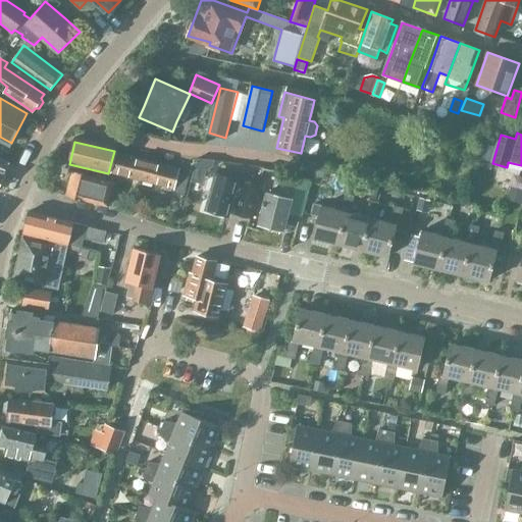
[(185,196),(189,175),(177,172),(178,169),(118,153),(113,174),(173,189),(172,193),(185,196)]
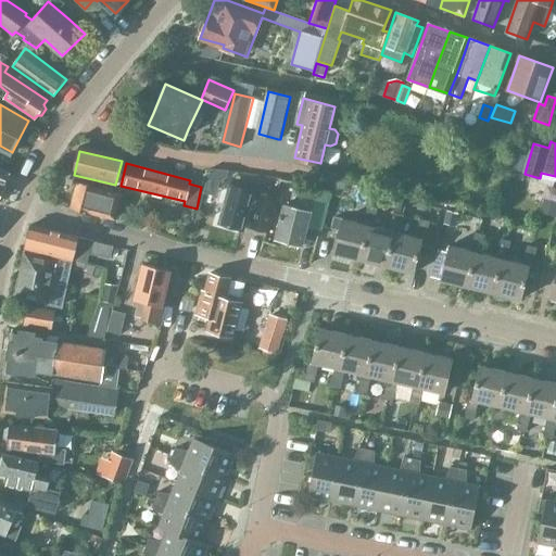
[(327,172),(325,185),(343,189),(346,176),(327,172)]
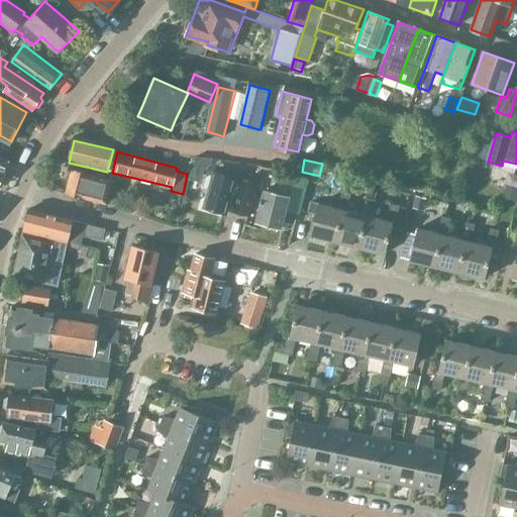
[(297,213),(304,187),(306,180),(261,167),(260,173),(280,178),(276,193),(266,190),(256,222),(281,228),(286,210),(297,213)]
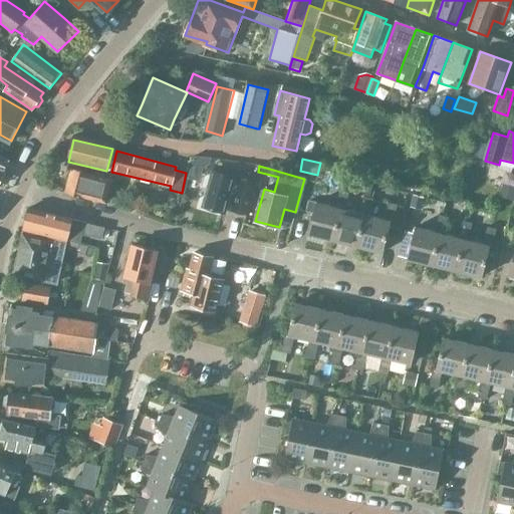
[(107,204),(113,180),(71,170),(65,194),(107,204)]
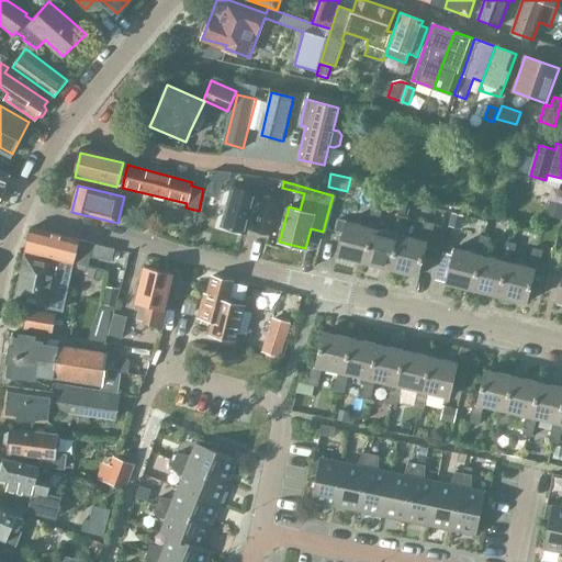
[(232,188),(221,226),(247,233),(249,225),(254,226),(262,195),(232,188)]
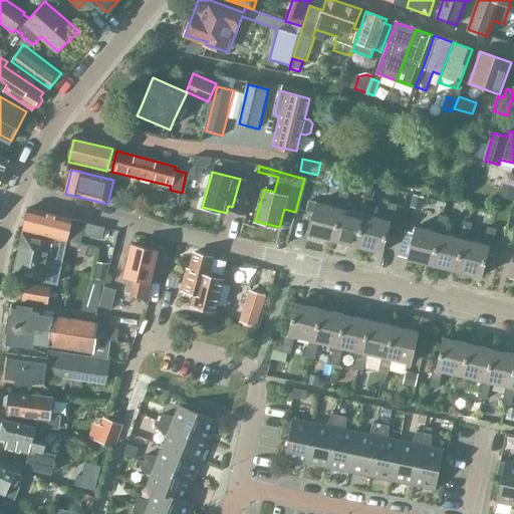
[(232,207),(231,210),(247,214),(247,213),(255,184),(240,179),(232,207)]
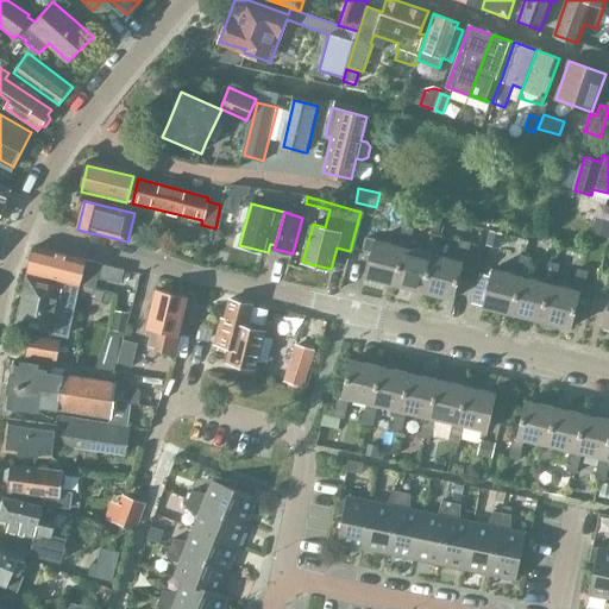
[(608,223),(595,219),(591,232),(607,238),(608,231),(608,223)]
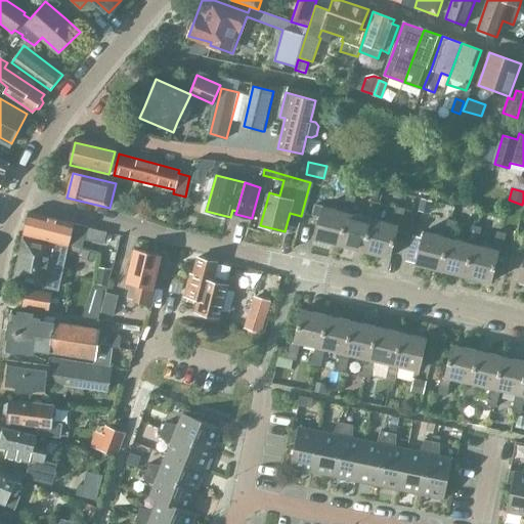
[(352,213),(356,197),(346,194),(342,211),(323,206),(320,216),(315,238),(340,246),(348,212),(352,213)]
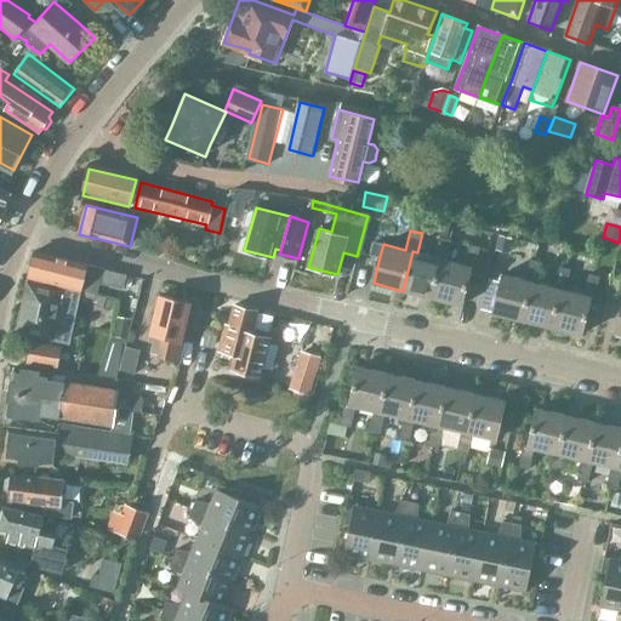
[(499,237),(495,250),(508,254),(511,239),(499,237)]
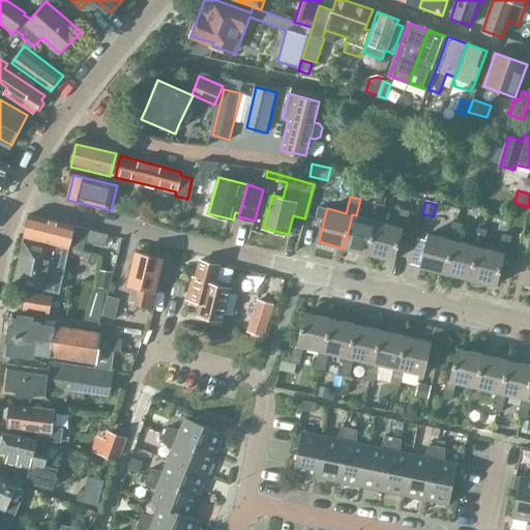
[(381,222),(385,205),(375,203),(371,219),(356,215),(352,214),(344,248),(369,255),(377,221),(381,222)]
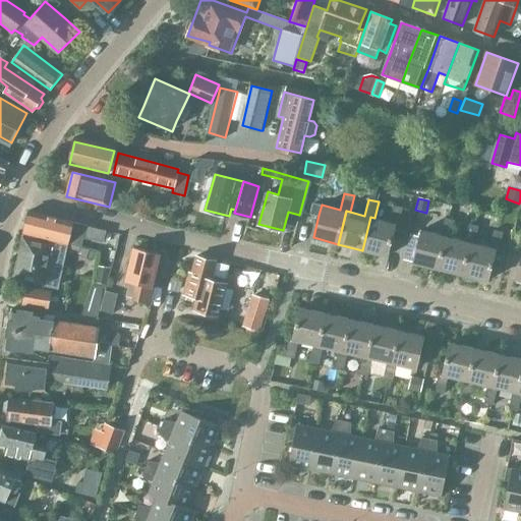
[(313,203),(310,213),(319,215),(322,205),(313,203)]
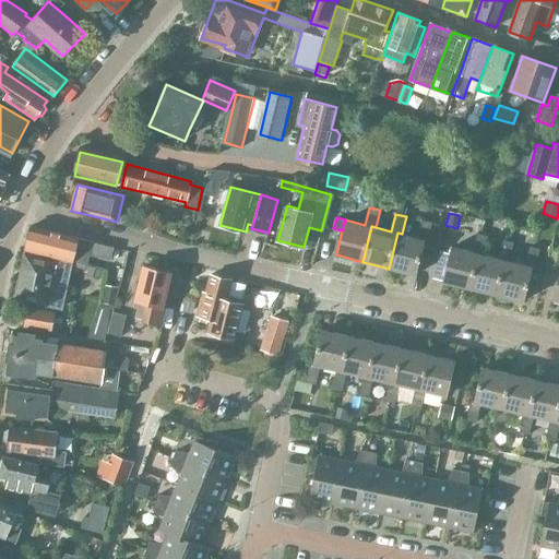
[(427,244),(432,224),(432,223),(421,219),(417,238),(402,234),(397,233),(389,269),(416,275),(425,242),(427,244)]
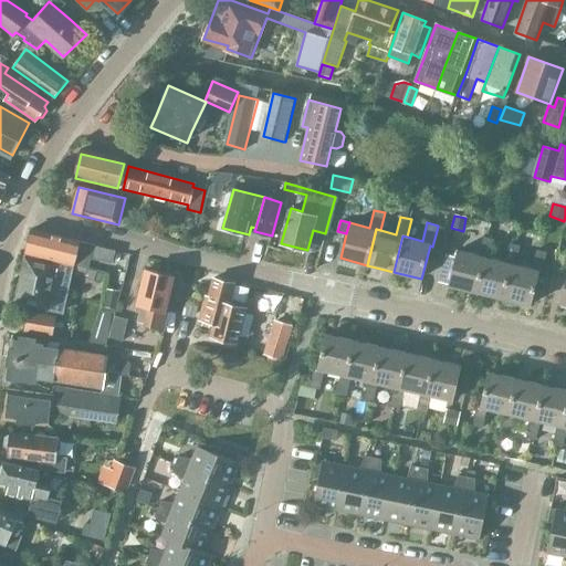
[(102,259),(104,248),(96,245),(32,230),(28,253),(87,268),(91,257),(102,259)]
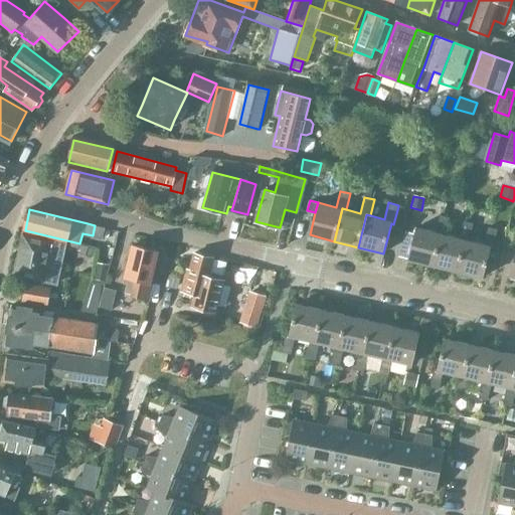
[(436,231),(416,227),(408,260),(434,266),(441,233),(446,234),(450,218),(440,216),(436,231)]
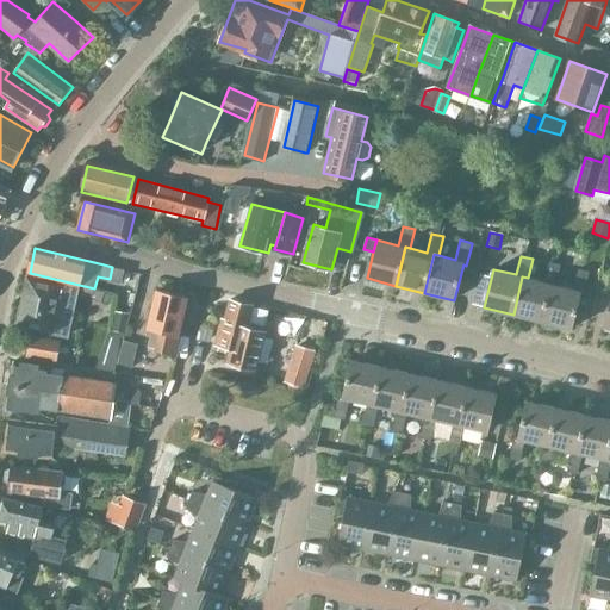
[(555,284),(560,266),(549,262),(545,281),(528,278),(522,277),(514,315),(542,321),(551,282),(555,284)]
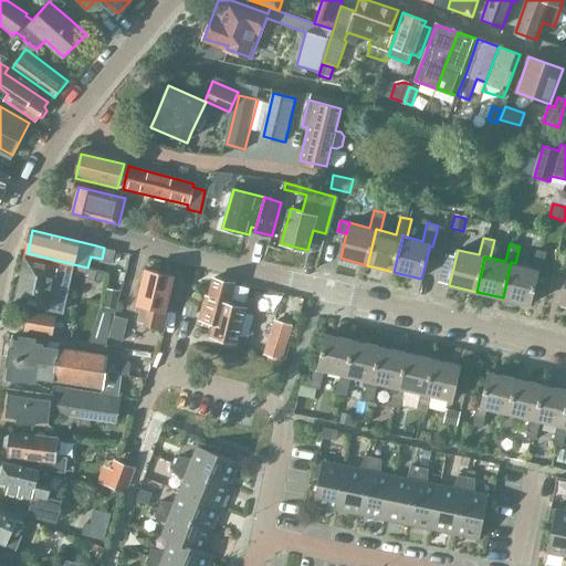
[(543,273),(547,253),(536,250),(532,268),(515,263),(511,262),(503,297),(531,304),(540,272),(543,273)]
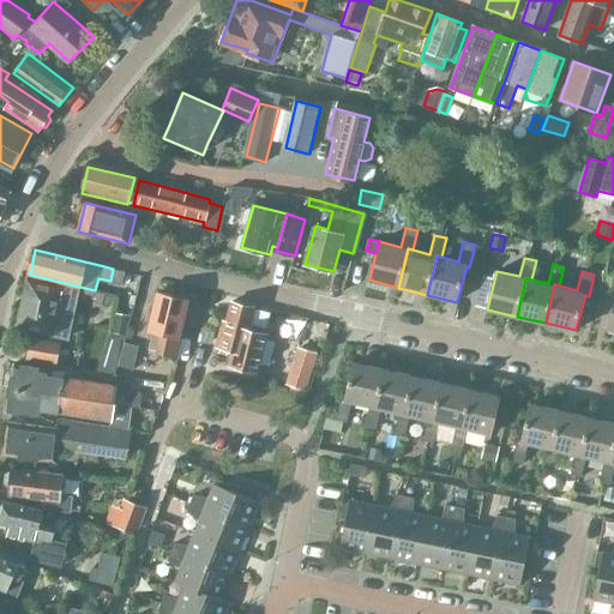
[(28,280),(17,330),(53,337),(70,341),(73,324),(77,304),(79,290),(61,287),(28,280)]
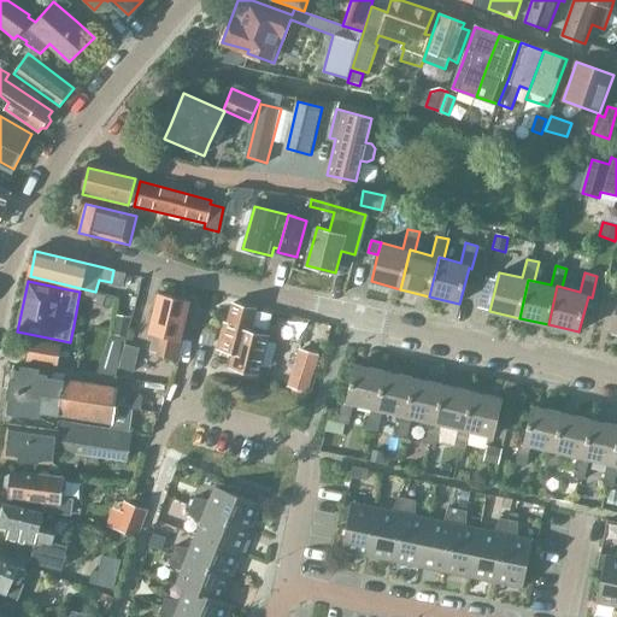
[(97,304),(111,307),(113,298),(99,294),(97,304)]
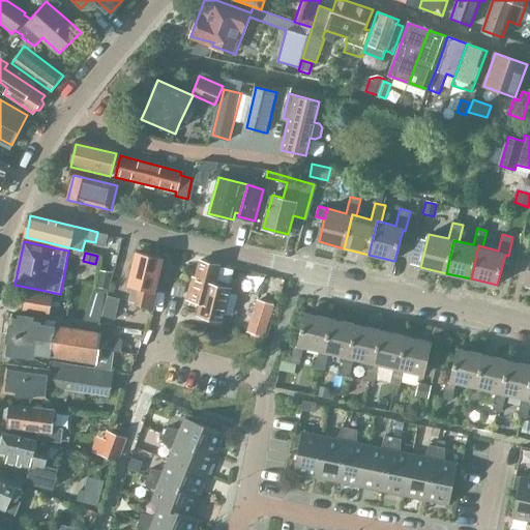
[(153,310),(157,293),(155,293),(163,259),(137,253),(128,286),(140,289),(136,304),(153,310)]
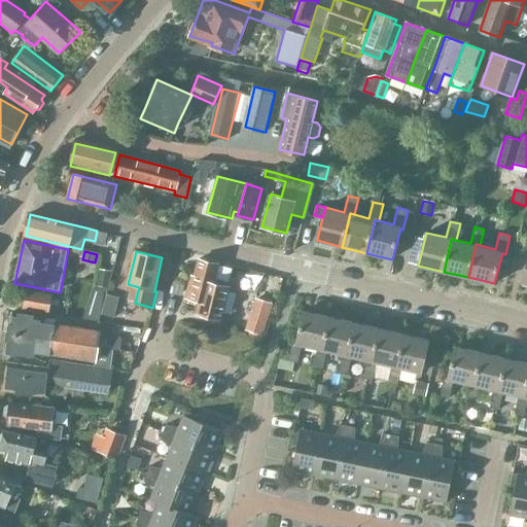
[(214,284),(219,265),(199,259),(194,281),(191,281),(187,297),(200,302),(197,314),(221,320),(230,287),(214,284)]
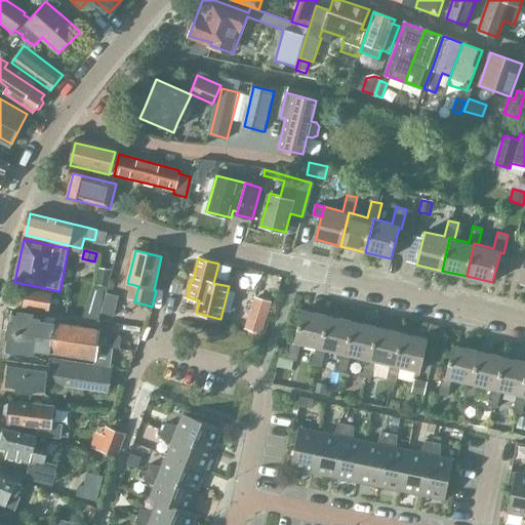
[(101,269),(97,284),(108,286),(111,271),(101,269)]
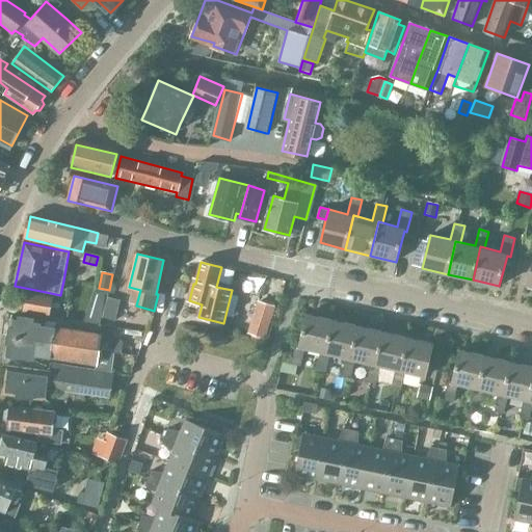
[(175,284),(171,296),(183,299),(186,287),(175,284)]
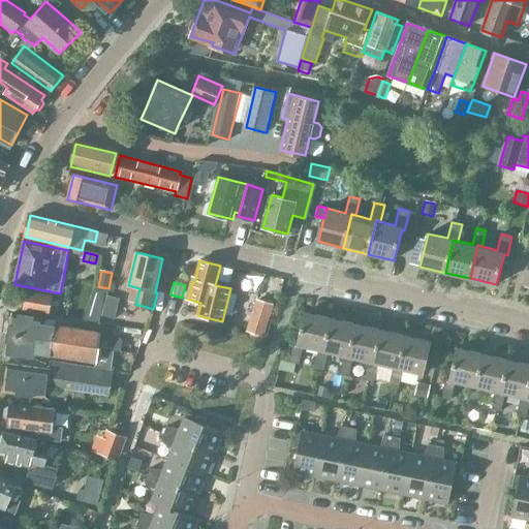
[(51,314),(53,298),(26,293),(24,310),(51,314)]
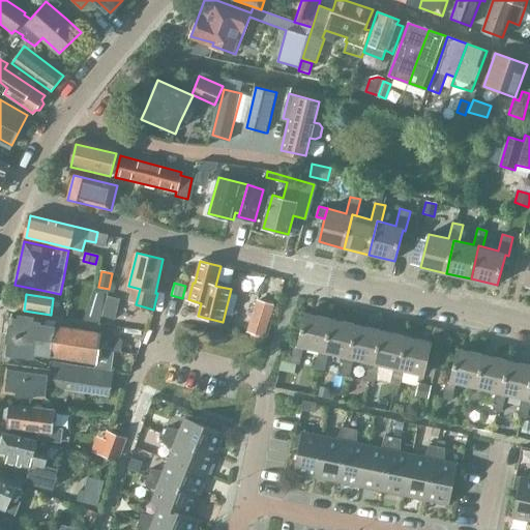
[(115,319),(119,300),(108,297),(102,316),(115,319)]
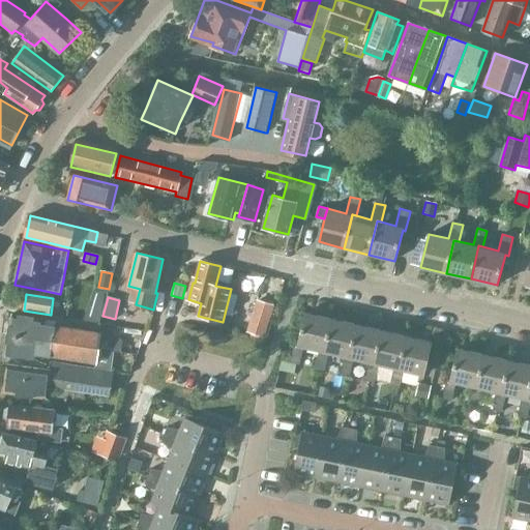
[(265,336),(274,305),(257,300),(247,331),(265,336)]
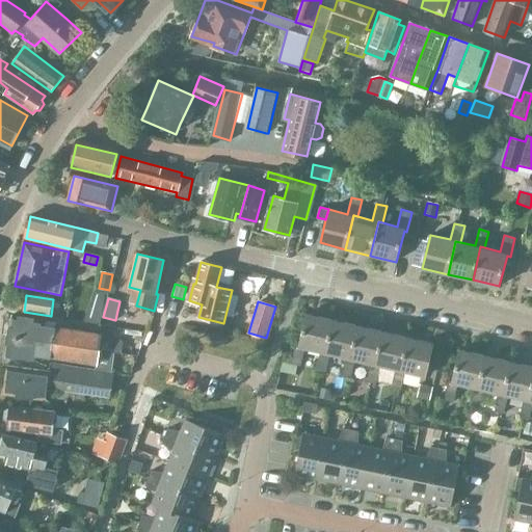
[(324,352),(331,320),(307,314),(299,345),(296,345),(292,363),(298,365),(300,366),(304,348),(320,351),(324,352)]
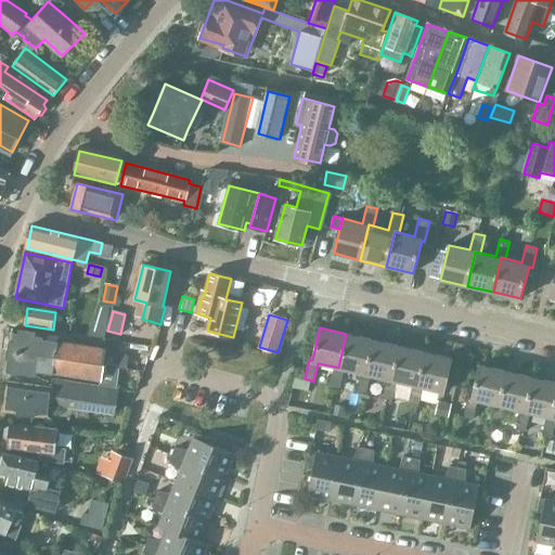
[(12,330),(8,352),(103,365),(106,349),(47,340),(48,335),(12,330)]
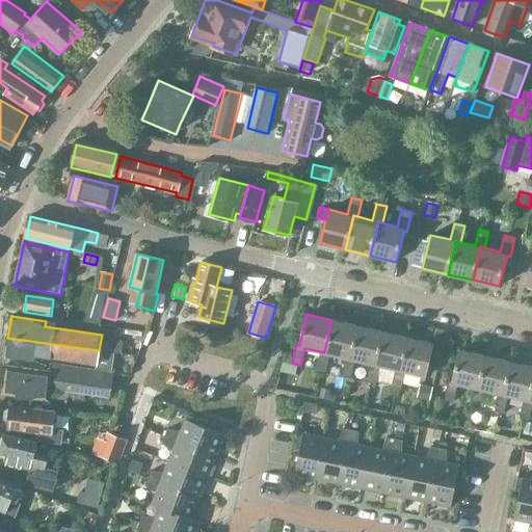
[(349,358),(356,326),(331,320),(324,352),(320,351),(316,370),(325,372),(330,354),(346,357),(349,358)]
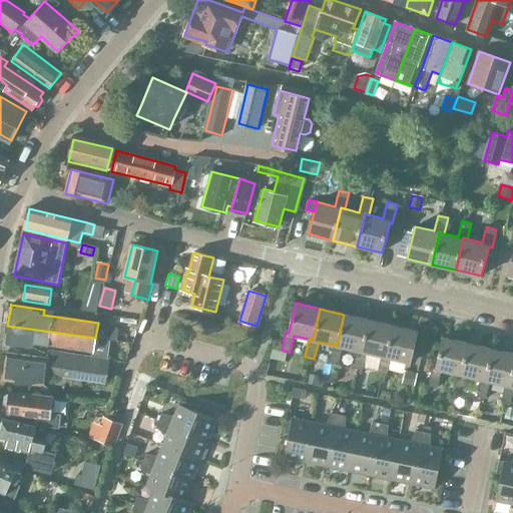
[(361,351),(368,321),(344,315),(337,346),(334,345),(329,363),(338,365),(343,347),(358,350),(361,351)]
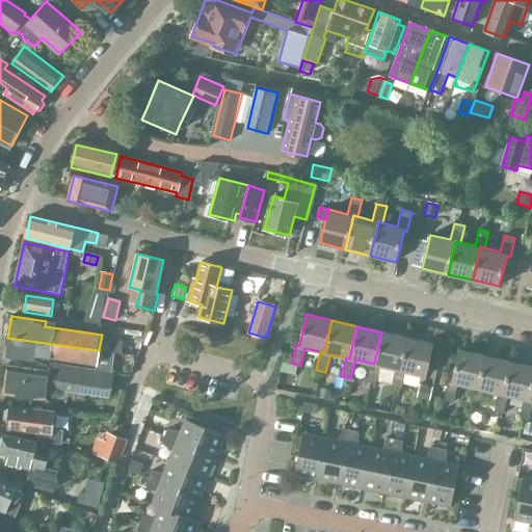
[(400,370),(407,338),(381,333),(374,364),(371,363),(366,381),(376,383),(380,366),(396,369),(400,370)]
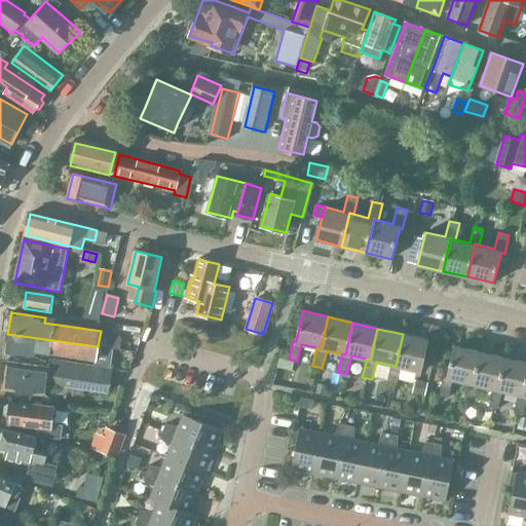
[(98,346),(7,334),(5,353),(39,358),(40,352),(97,361),(98,346)]
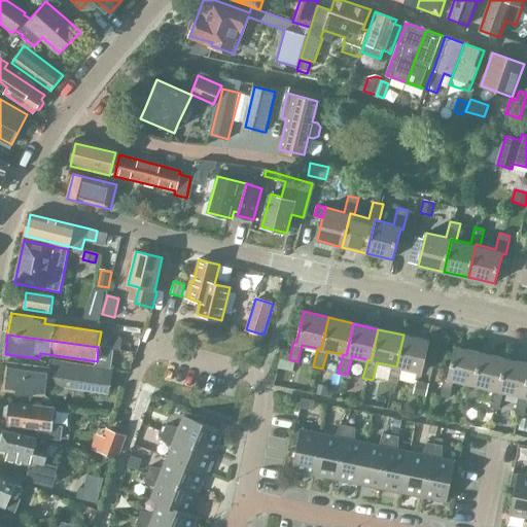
[(421,372),(429,341),(403,335),(396,366),(392,365),(388,384),(397,386),(401,367),(421,372)]
